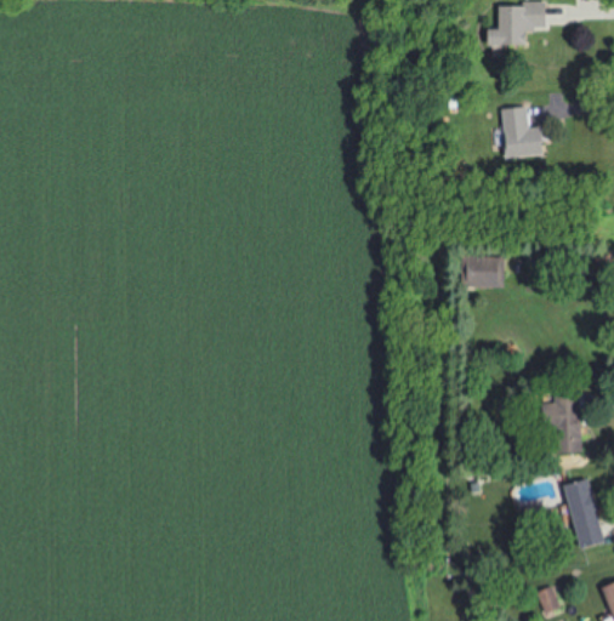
[(544,27),(544,6),(487,6),(487,45),(529,45),(529,27),(544,27)]
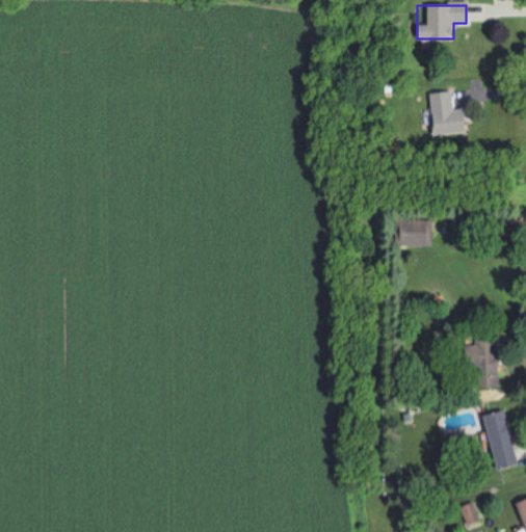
[(428,94),(430,136),(465,134),(464,110),(450,111),(450,92),(428,94)]
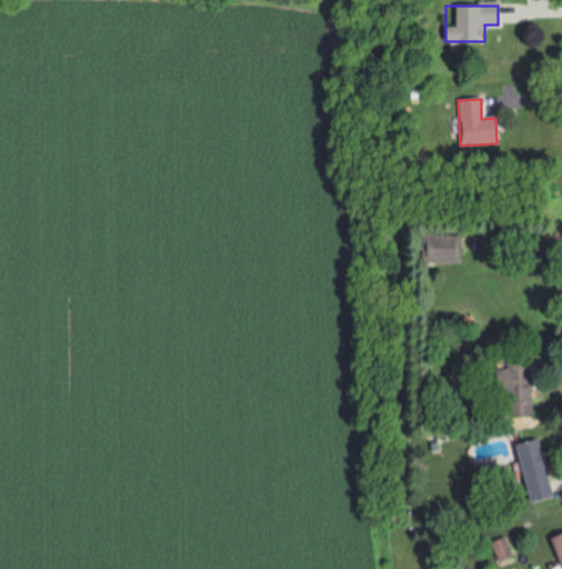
[(532,416),(531,361),(498,361),(499,417),(532,416)]
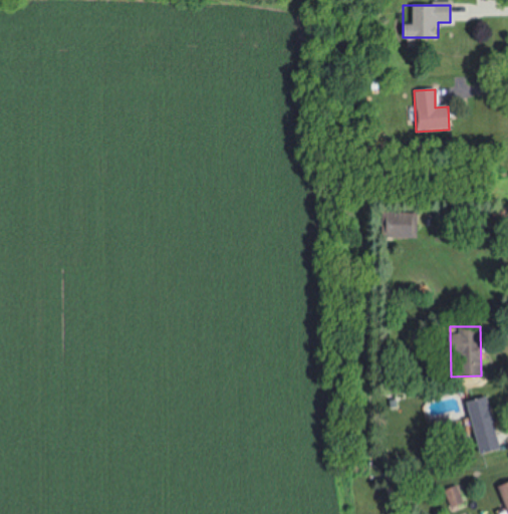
[(461,405),(476,457),(501,450),(486,398),(461,405)]
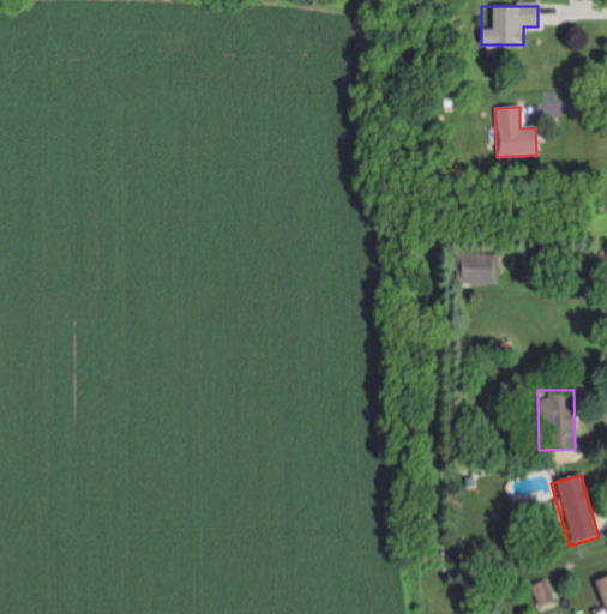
[(606,613),(606,576),(592,583),(604,613),(606,613)]
